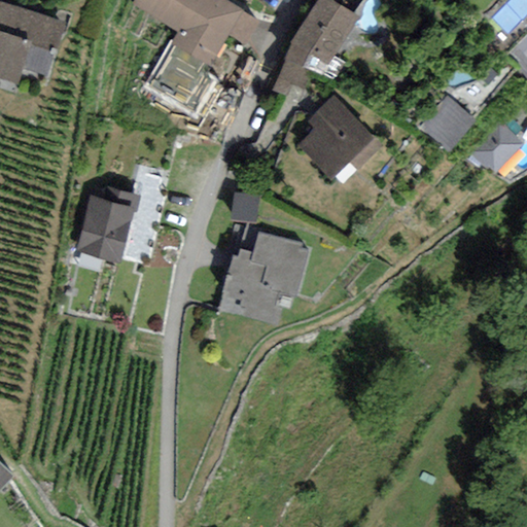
[(260,20),(227,0),(141,0),(185,27),(176,42),(213,65),(233,34),(247,42),(260,20)]
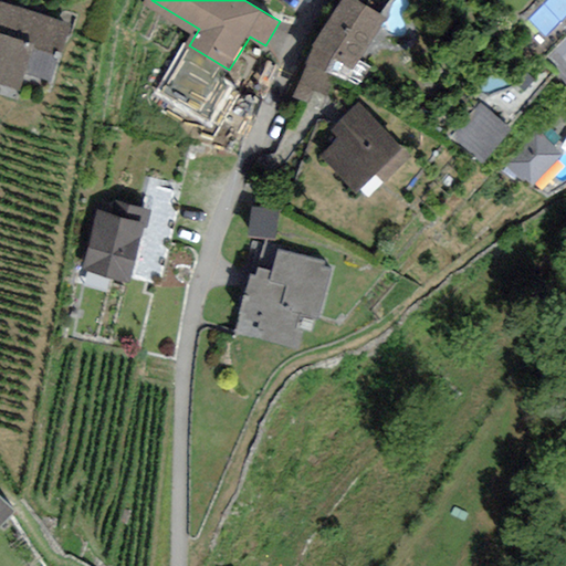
[(387,19),(354,0),(344,0),(335,8),(321,32),(304,80),(331,91),(335,75),(349,80),(387,19)]
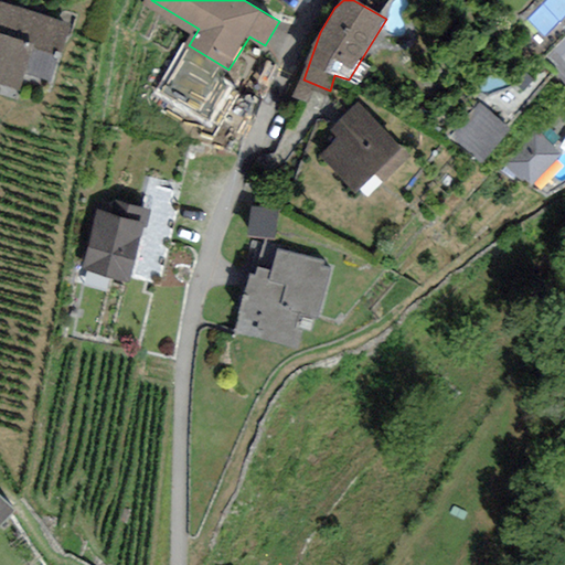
[(0,76),(16,82),(20,64),(49,72),(64,21),(0,1),(0,76)]
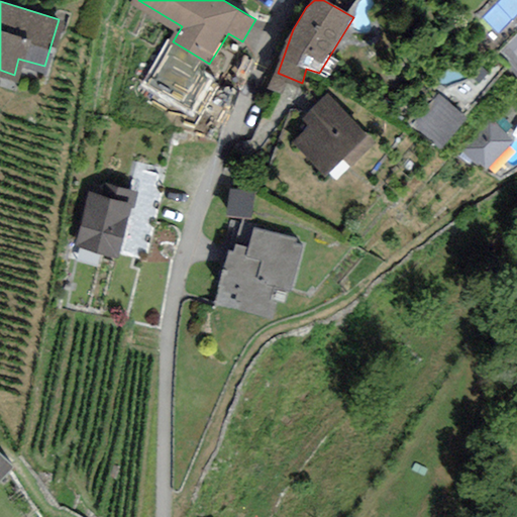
[(516,36),(505,48),(516,61),(516,36)]
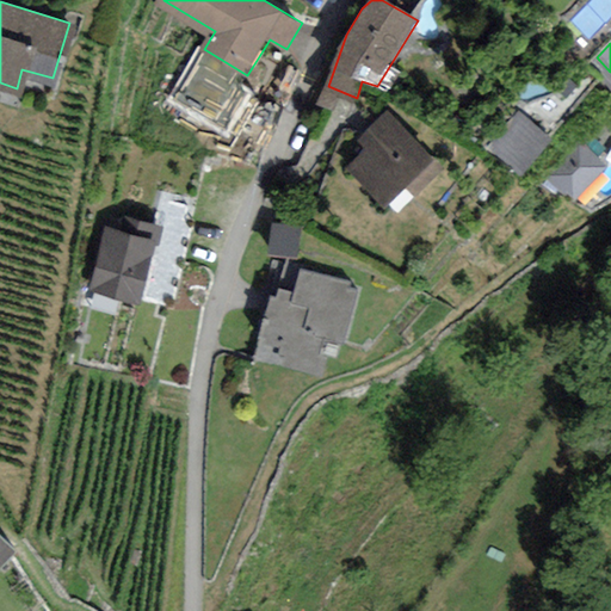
[(448,165),(393,105),(360,136),(365,153),(351,166),(394,214),(448,165)]
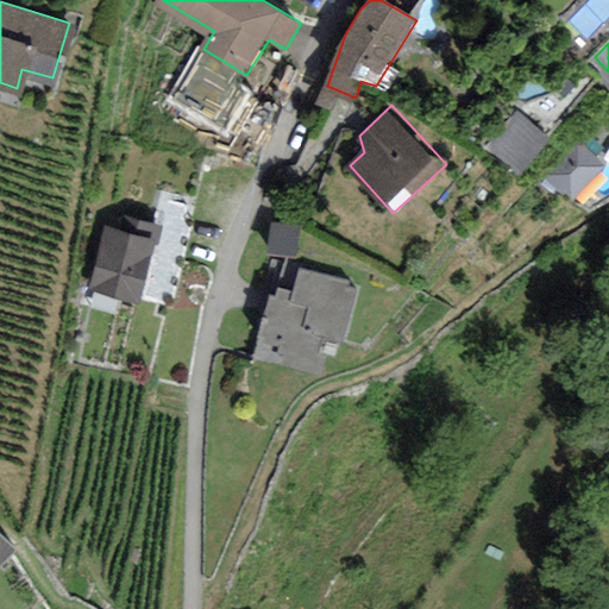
[(542,137),(514,115),(490,145),(519,168),(542,137)]
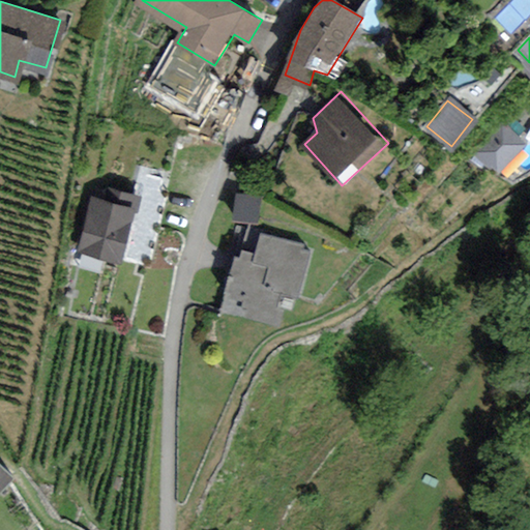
[(525,144),(503,122),(473,153),(490,170),(494,167),(498,171),(525,144)]
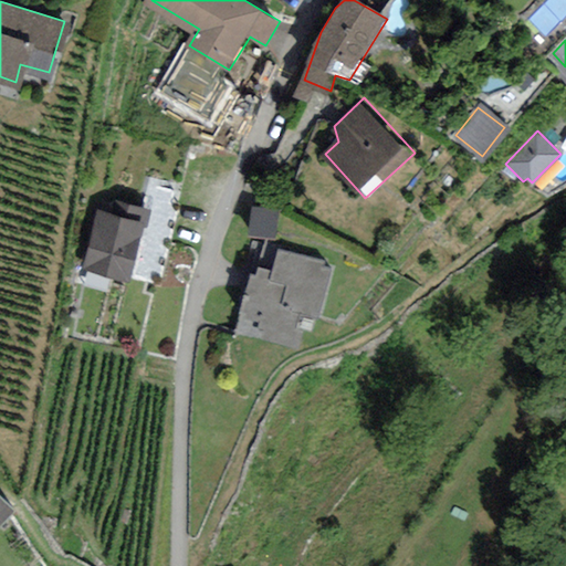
[(143,217),(98,206),(83,261),(163,283),(184,203),(149,194),(143,217)]
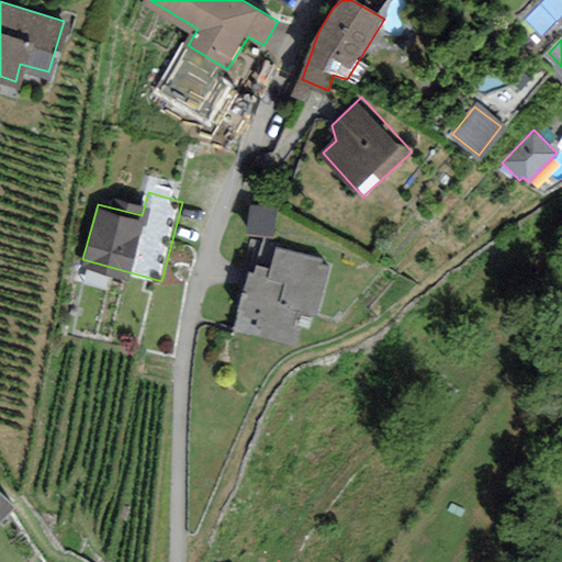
[(315,318),(329,262),(261,246),(240,329),(293,343),(300,315),(315,318)]
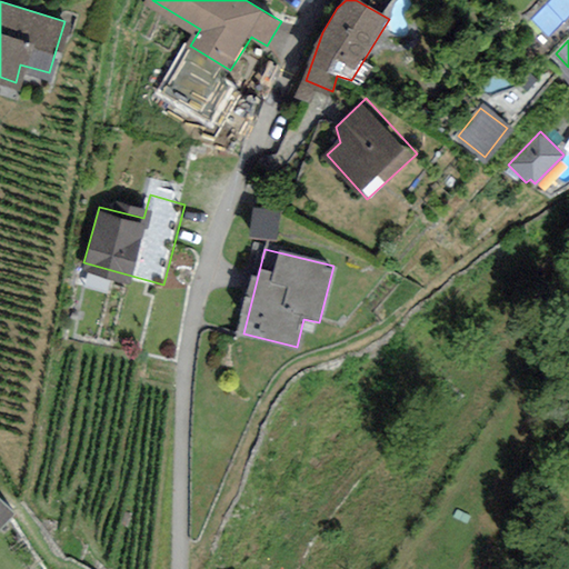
[(0,521),(16,507),(0,492),(0,521)]
